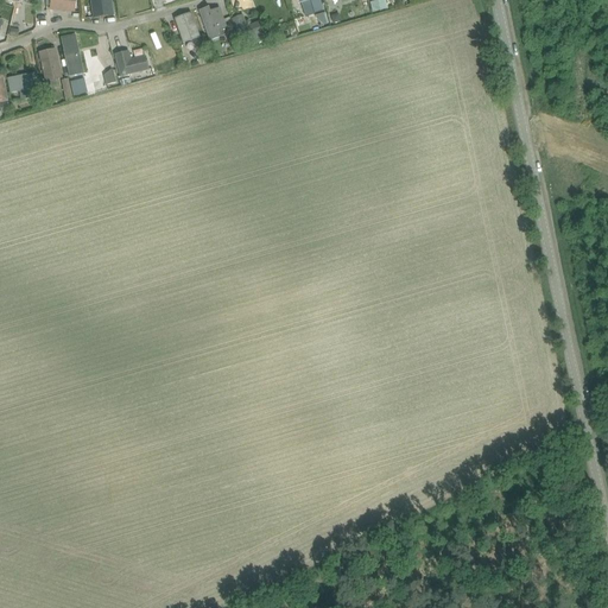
[(50,0),(50,10),(75,13),(76,0),(50,0)]
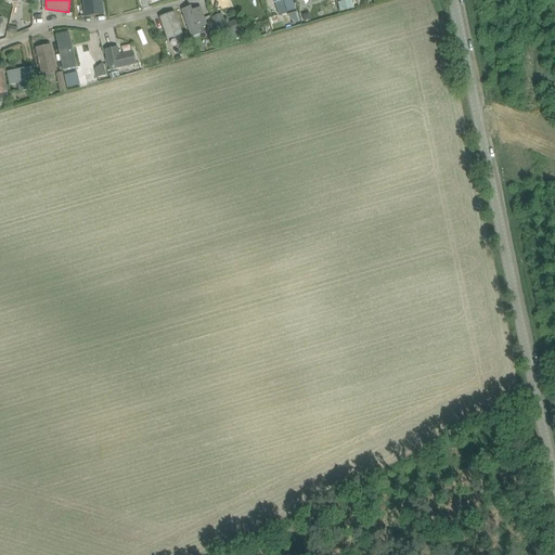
[(104,14),(102,0),(82,0),(85,16),(104,14)]
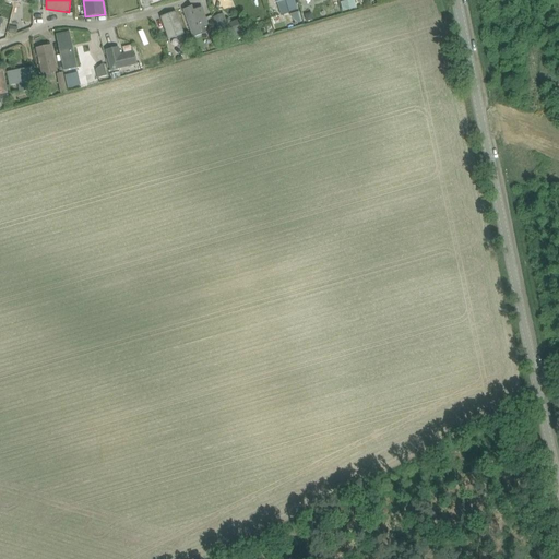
[(295,4),(293,0),(280,0),(280,1),(276,2),(281,15),(294,11),(292,6),(295,4)]
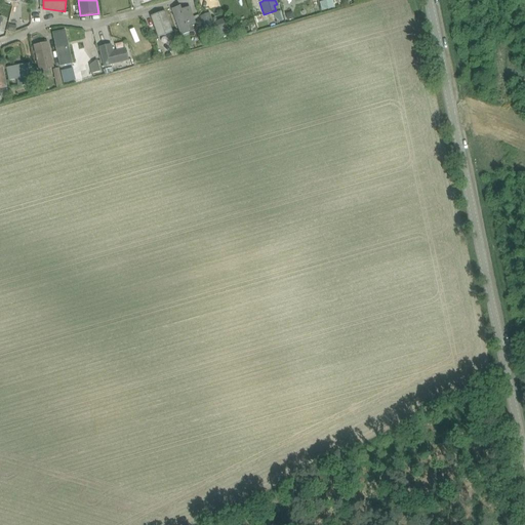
[(327,0),(320,2),(322,10),(334,7),(332,0),(327,0)]
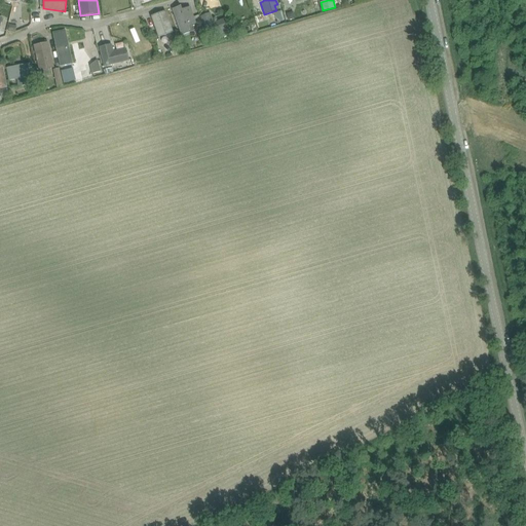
[(199,29),(191,6),(182,9),(181,6),(173,9),(182,35),(199,29)]
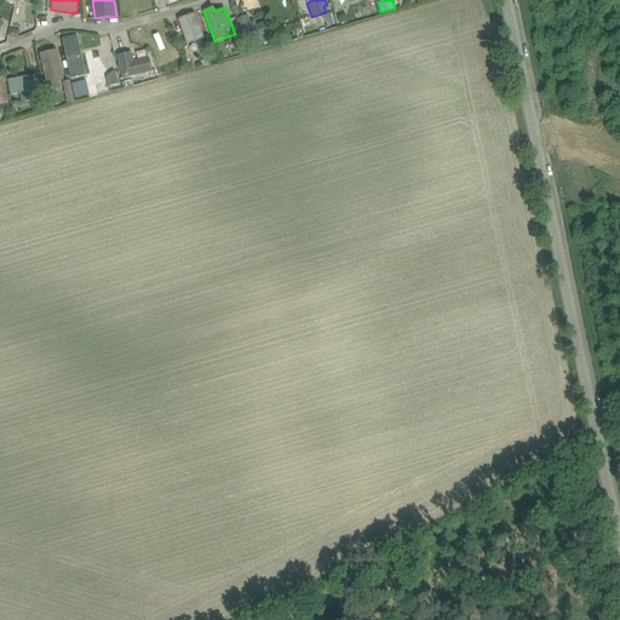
[(204,38),(195,12),(178,19),(187,44),(204,38)]
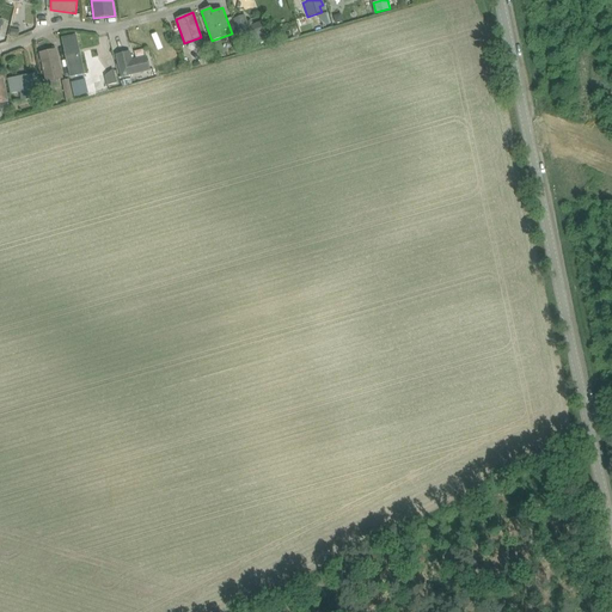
[(325,13),(318,16),(319,19),(325,24),(329,24),(325,13)]
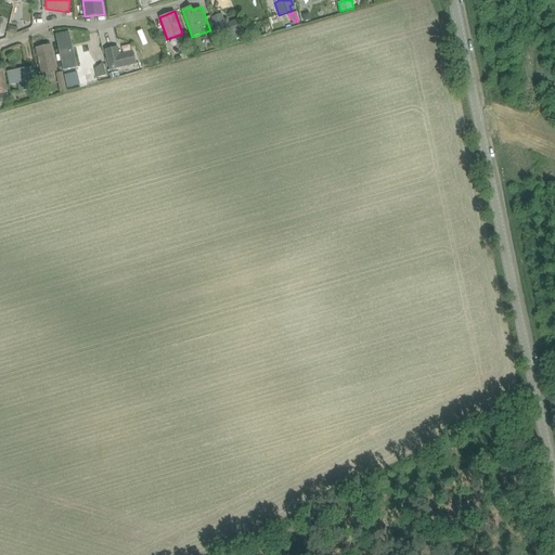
[(211,17),(220,39),(242,30),(242,29),(243,29),(243,28),(243,26),(243,24),(242,22),(241,21),(240,20),(239,20),(237,18),(229,22),(230,21),(226,18),(224,20),(222,13),(211,17)]
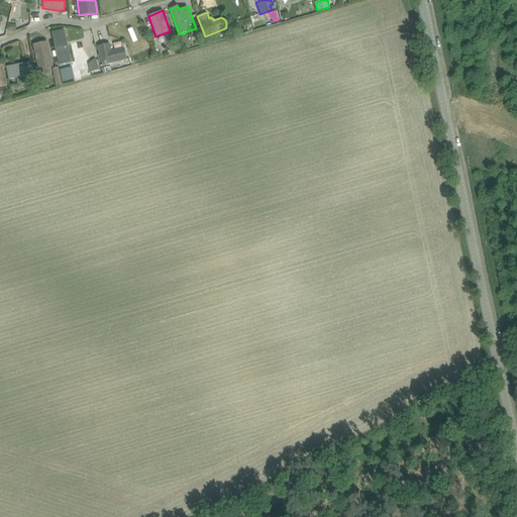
[(65,29),(52,32),(60,65),(72,63),(70,55),(65,56),(62,39),(67,38),(65,29)]
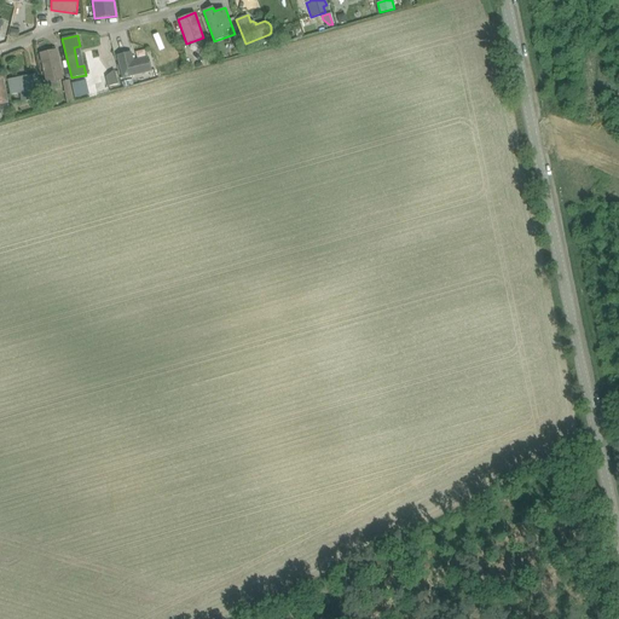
[(201,40),(203,47),(210,45),(207,38),(201,40)]
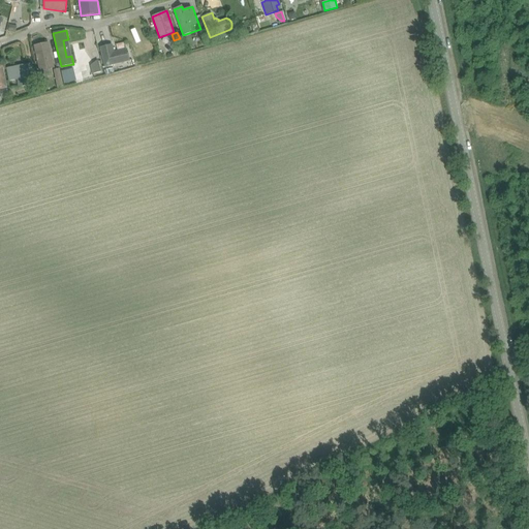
[(54,68),(49,42),(34,45),(39,71),(54,68)]
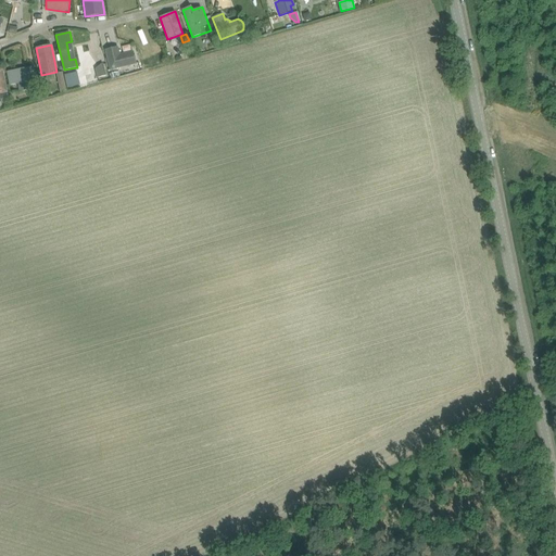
[(121,54),(118,47),(105,50),(110,71),(137,64),(134,51),(121,54)]
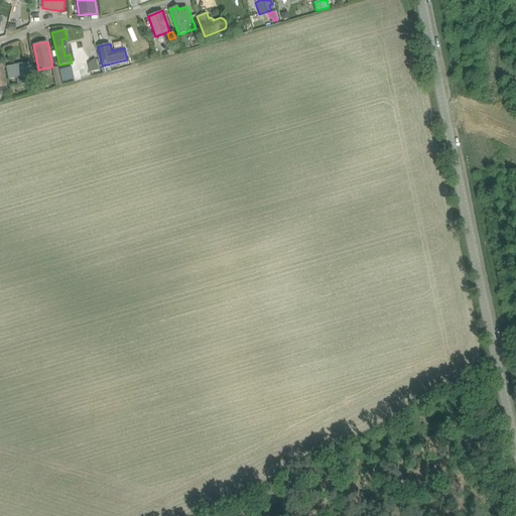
[(96,59),(89,65),(91,73),(99,71),(96,59)]
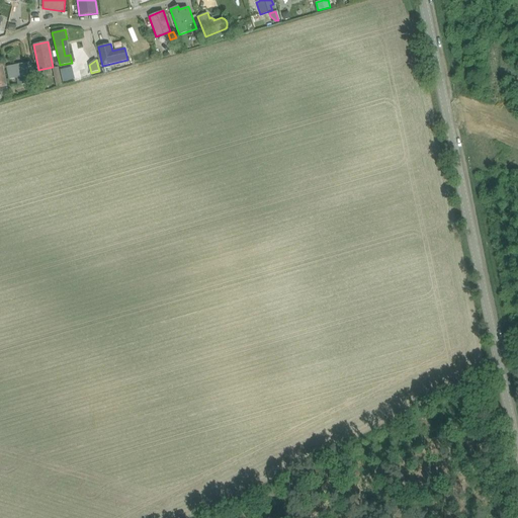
[(9,68),(11,80),(18,78),(20,86),(27,84),(26,78),(34,76),(31,64),(9,68)]
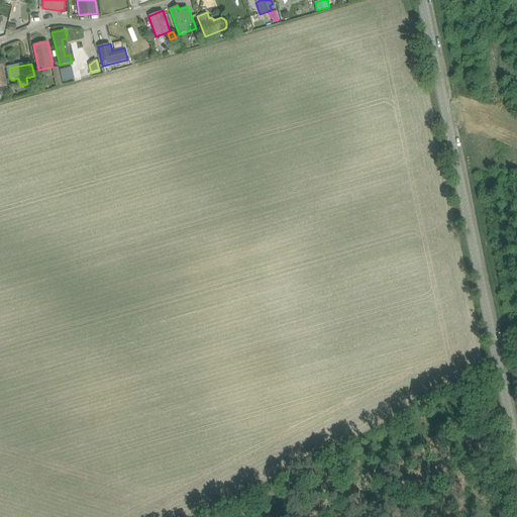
[(53,68),(56,87),(62,85),(59,67),(53,68)]
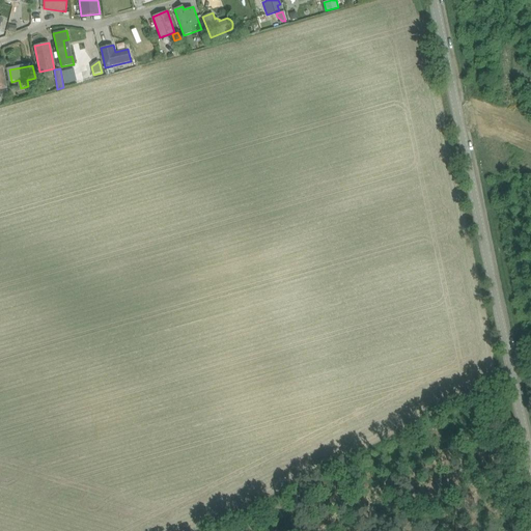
All buildings are outlined.
